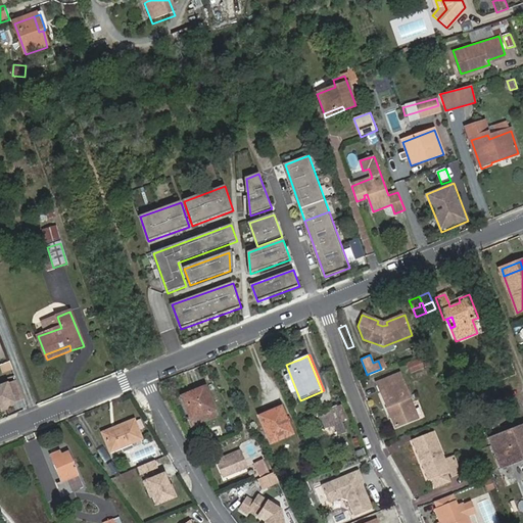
[(418,358),(402,364),(407,374),(422,368),(418,358)]
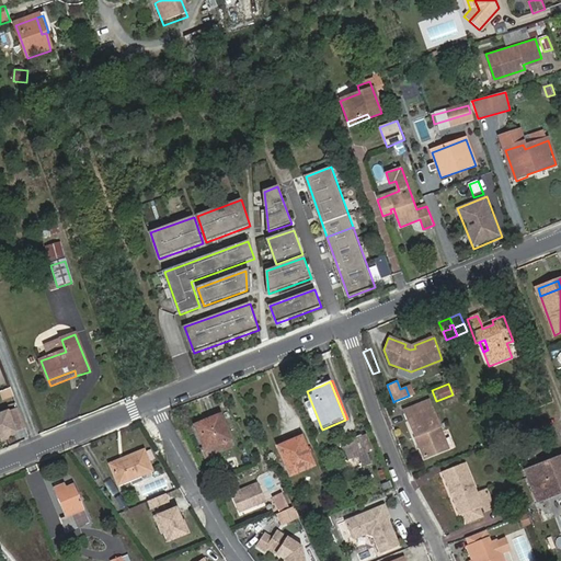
[(0,392),(0,395),(3,402),(14,397),(10,388),(0,392)]
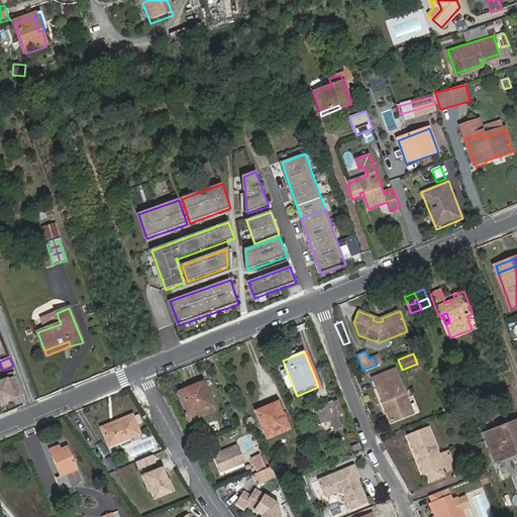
[(388,409),(390,412),(393,421),(414,413),(396,369),(373,378),(384,407),(388,406),(389,409),(388,409)]
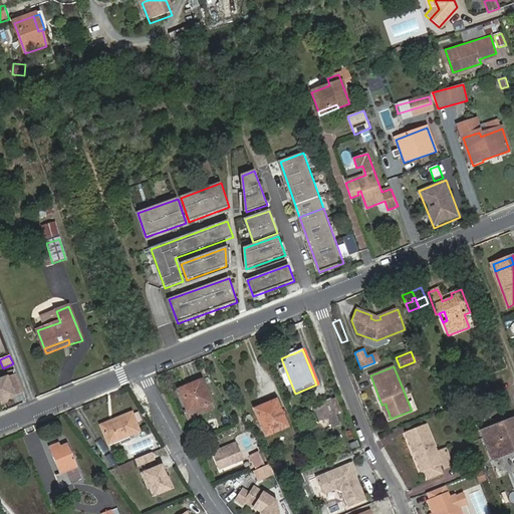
[(11,376),(0,380),(0,404),(19,397),(11,376)]
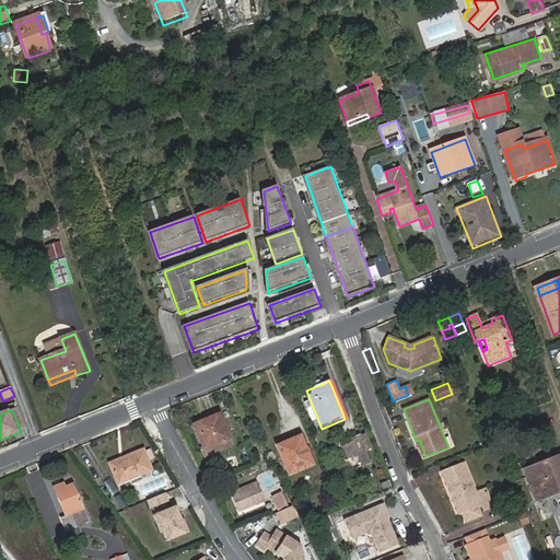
[(195,426),(198,434),(223,423),(220,416),(195,426)]
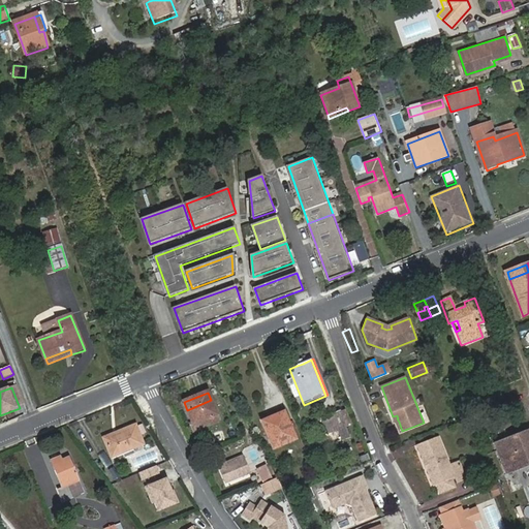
[(211,400),(187,410),(193,425),(218,415),(211,400)]
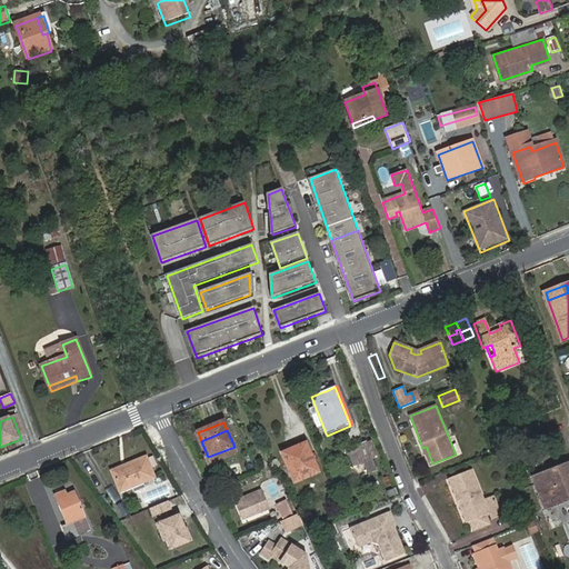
[(350,449),(357,466),(363,462),(368,475),(377,470),(366,442),(350,449)]
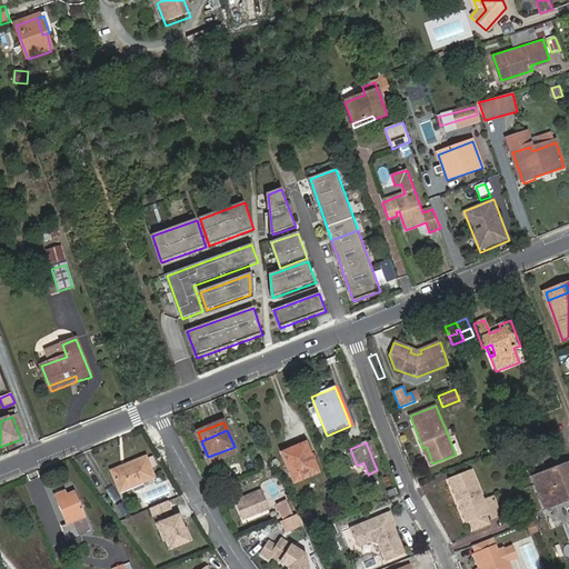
[(282,453),(295,482),(318,473),(306,445),(282,453)]
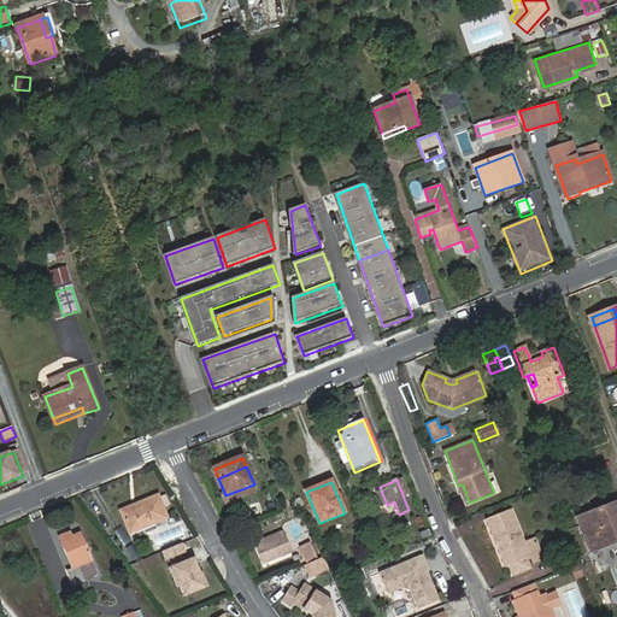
[(119,512),(129,534),(166,519),(157,497),(119,512)]
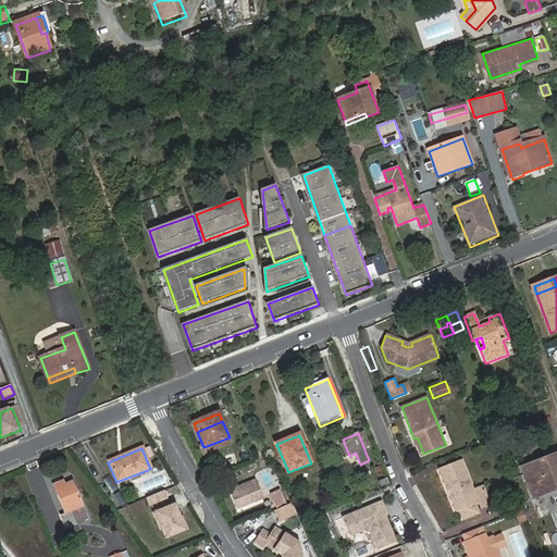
[(545,463),(525,471),(535,496),(556,487),(556,455),(544,459),(545,463)]
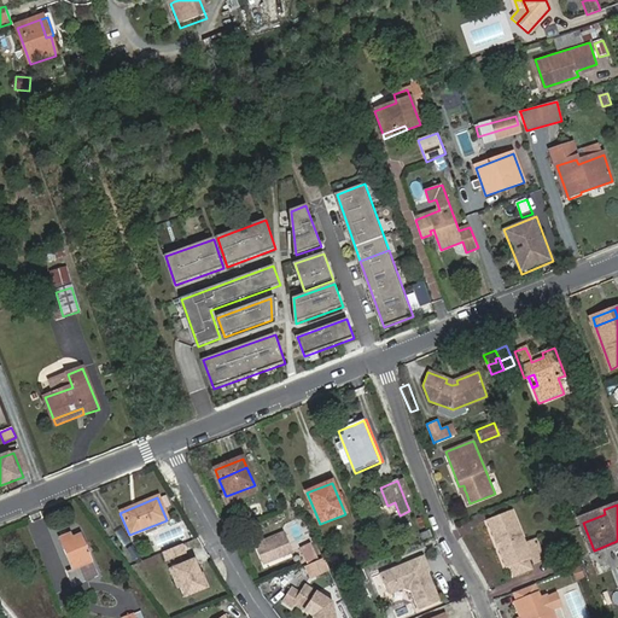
[(513,563),(530,557),(532,555),(536,561),(547,557),(538,535),(526,540),(512,507),(487,518),(495,538),(497,537),(501,544),(499,546),(507,565),(513,563)]
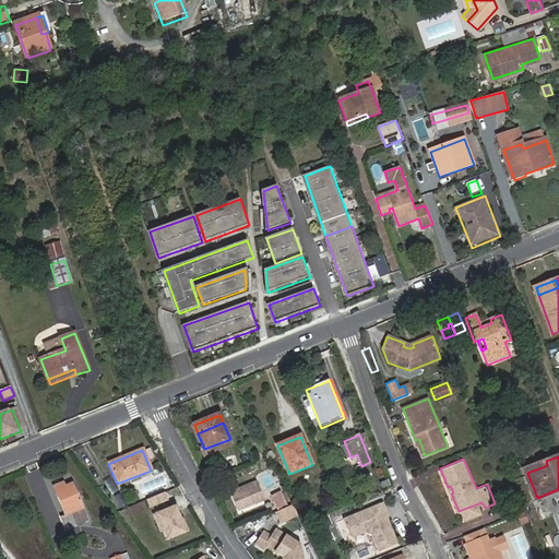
[(525,468),(527,473),(547,465),(546,461),(525,468)]
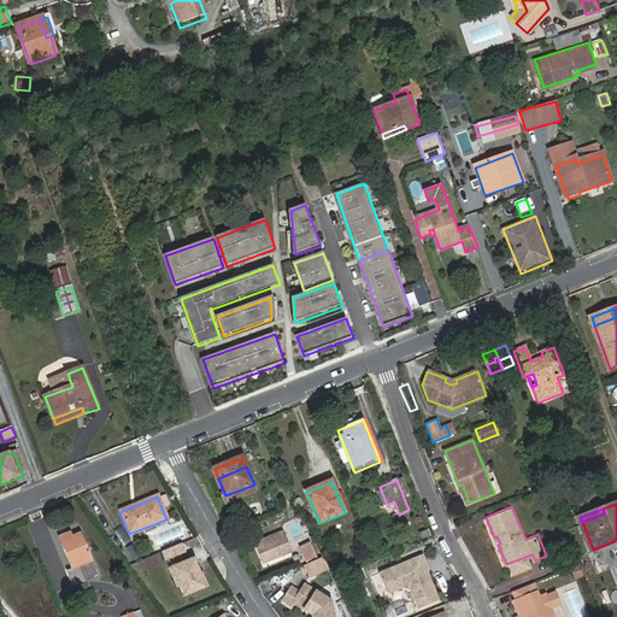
[(60,540),(74,571),(81,569),(83,574),(95,569),(81,536),(72,540),(70,536),(60,540)]
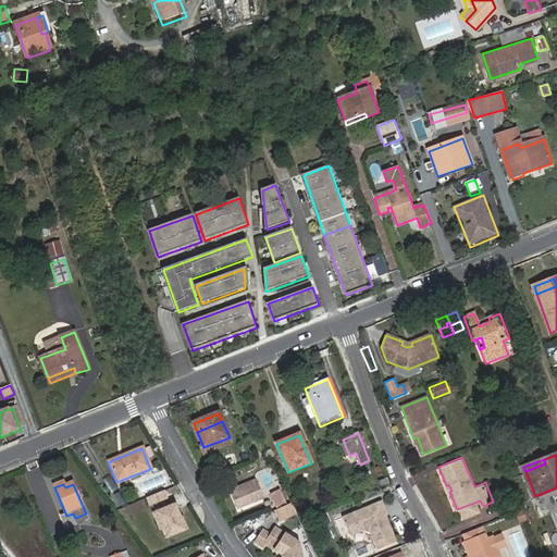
[(259,490),(235,499),(238,509),(262,498),(259,490)]
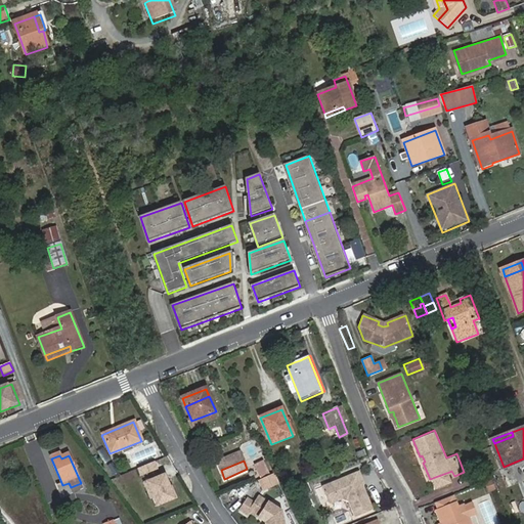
[(254,466),(259,477),(269,472),(265,462),(254,466)]
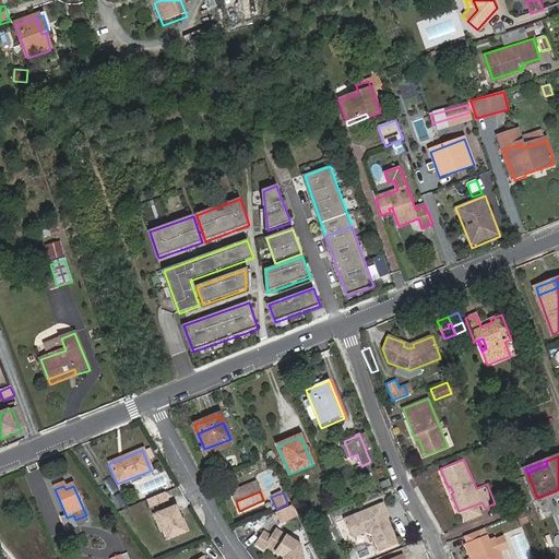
[(364,512),(364,510),(343,519),(351,536),(354,537),(365,532),(372,535),(380,550),(399,542),(388,516),(390,515),(384,501),(370,508),(369,510),(364,512)]
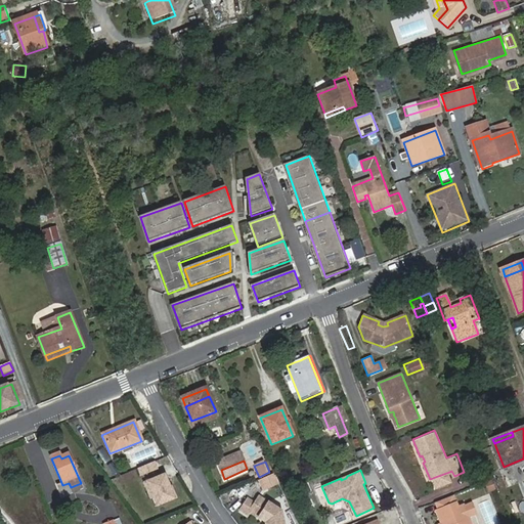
[(167,472),(143,481),(155,508),(177,498),(167,472)]
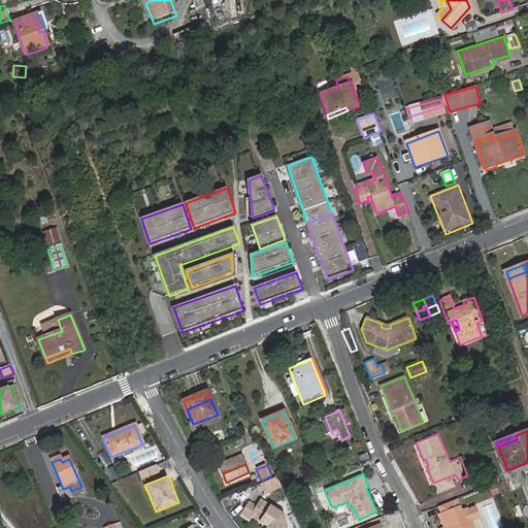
[(456,483),(453,475),(438,481),(441,489),(456,483)]
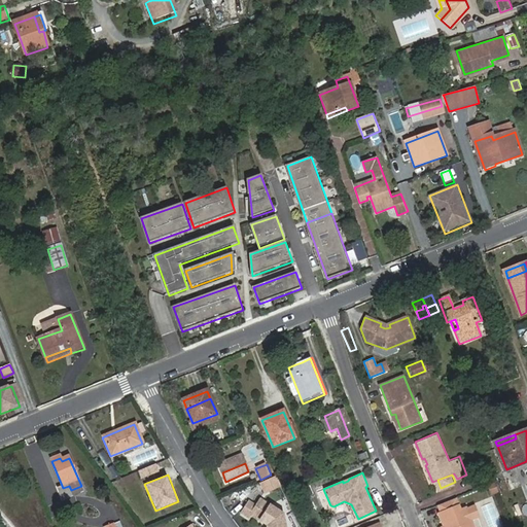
[(267,492),(281,487),(277,477),(262,483),(267,492)]
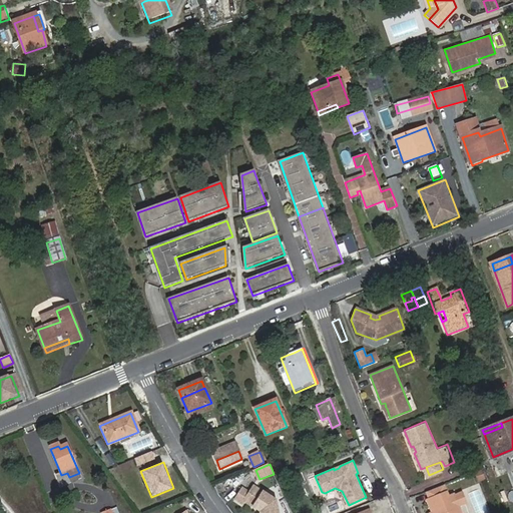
[(483,469),(476,472),(479,480),(487,477),(483,469)]
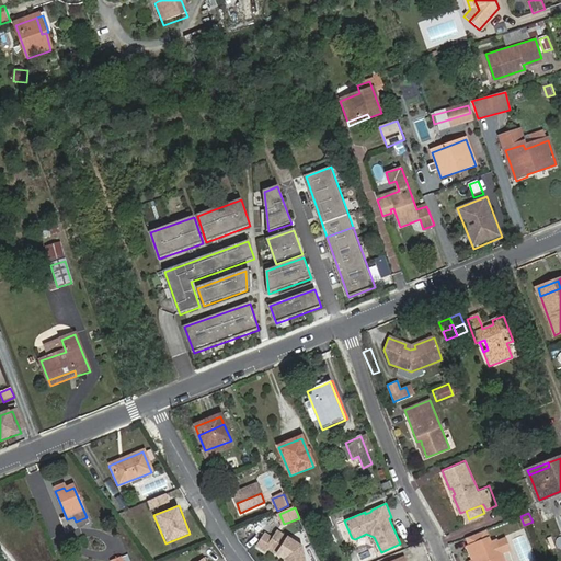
[(73,517),(67,519),(72,531),(90,523),(87,517),(76,522),(73,517)]
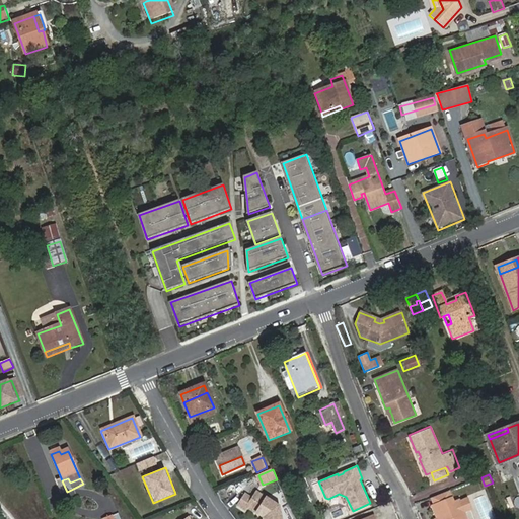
[(450,490),(433,497),(436,504),(452,497),(450,490)]
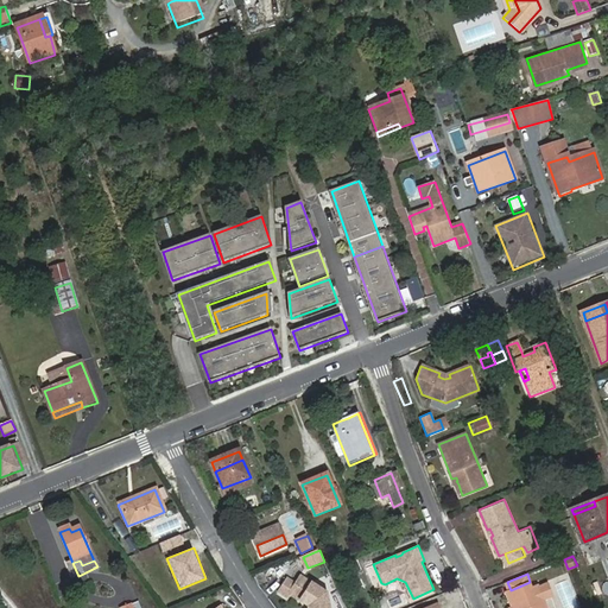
[(289,580),(279,593),(287,599),(290,595),(309,607),(311,606),(311,607),(329,607),(327,593),(302,576),(296,584),(289,580)]
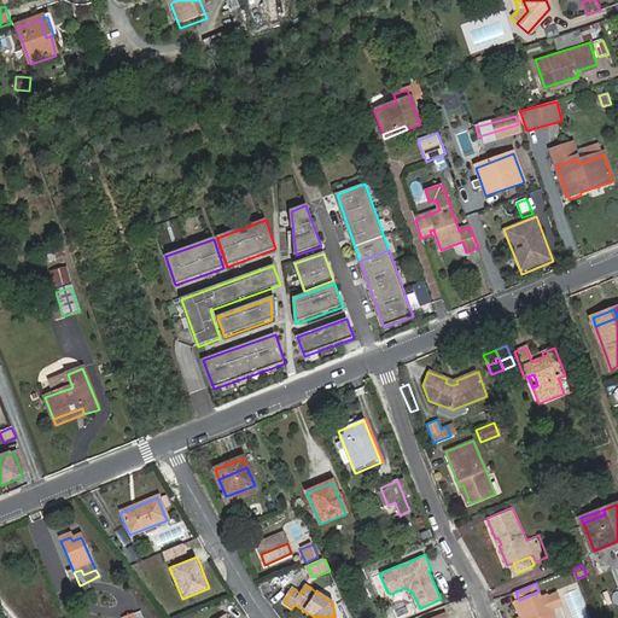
[(519,600),(516,601),(523,617),(522,617),(548,617),(555,614),(553,608),(561,605),(558,593),(548,596),(548,595),(541,598),(538,592),(519,600)]
